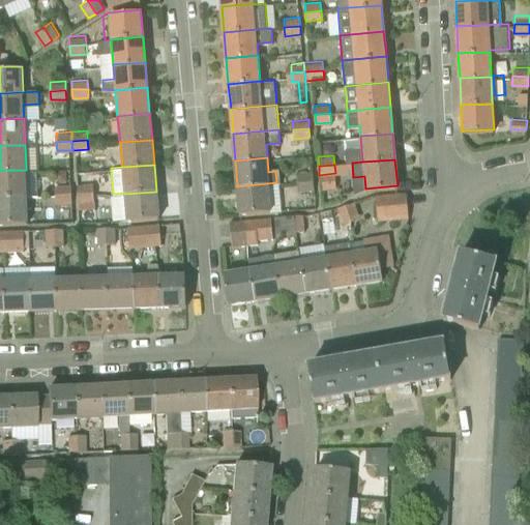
[(0,196),(27,196),(36,196),(35,169),(26,170),(0,170),(0,196)]
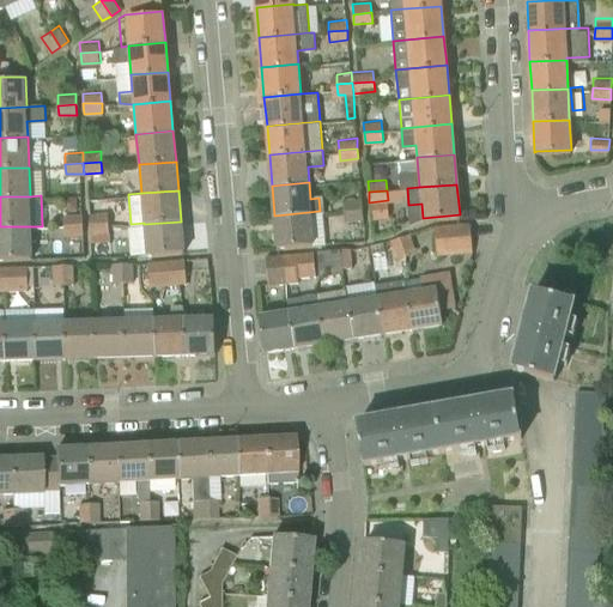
[(344,210),(363,207),(362,198),(343,199),(344,210)]
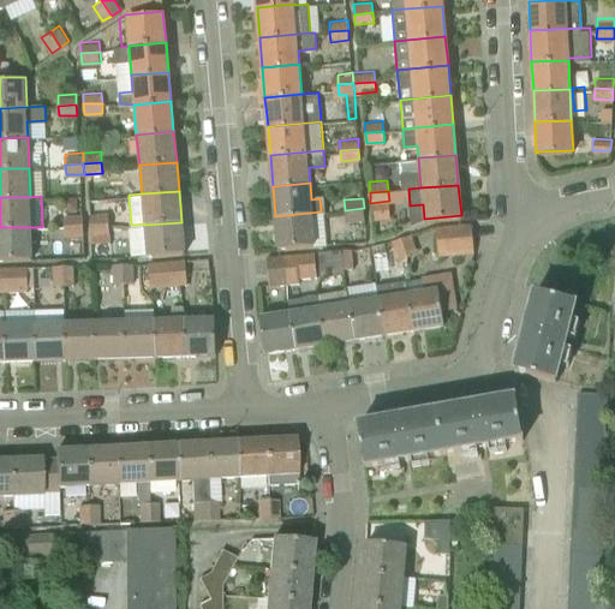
[(346,220),(364,219),(364,208),(345,210),(346,220)]
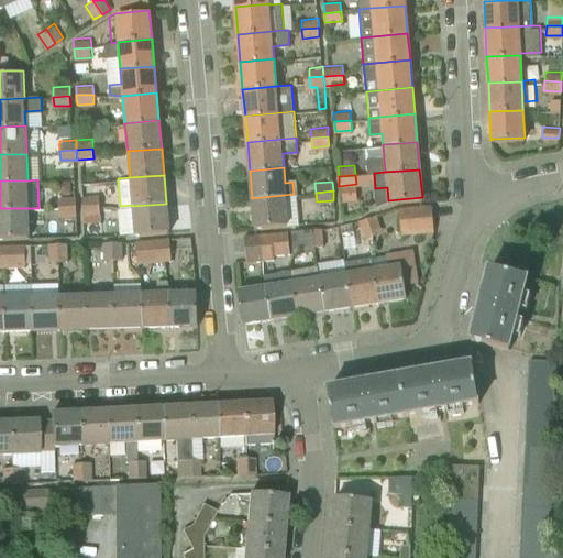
[(83,204),(99,204),(99,194),(83,195),(83,204)]
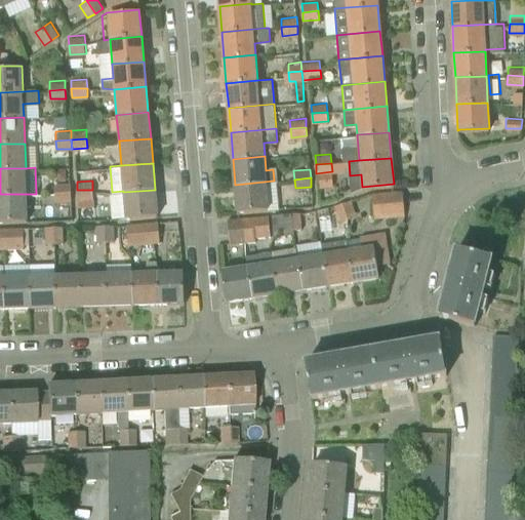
[(237,210),(269,208),(279,207),(277,181),(274,181),(235,185),(237,210)]
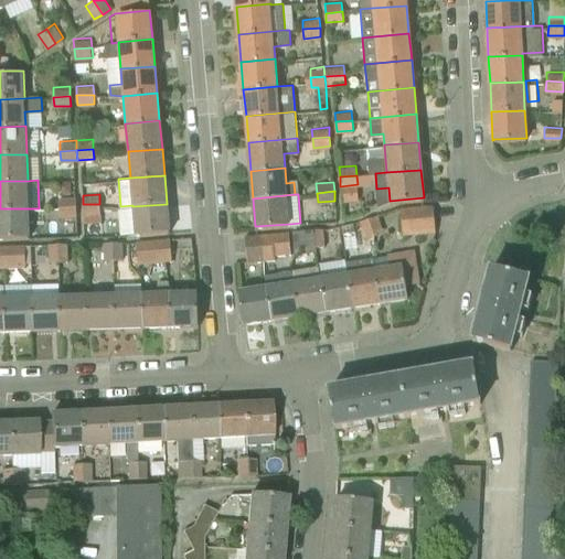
[(60,206),(76,205),(75,195),(59,196),(60,206)]
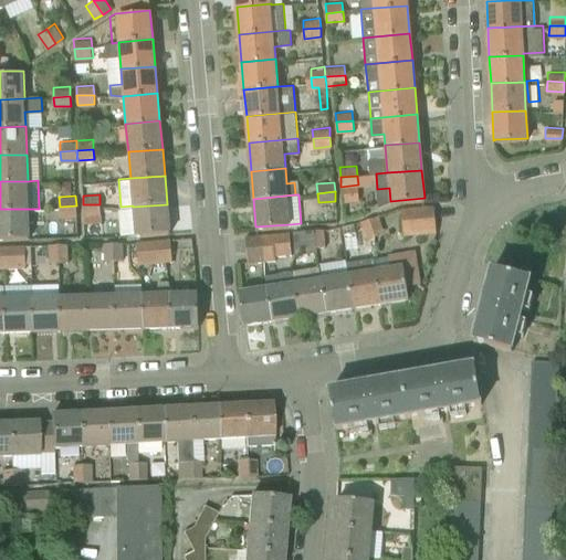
[(402,220),(436,217),(435,203),(401,207),(402,220)]
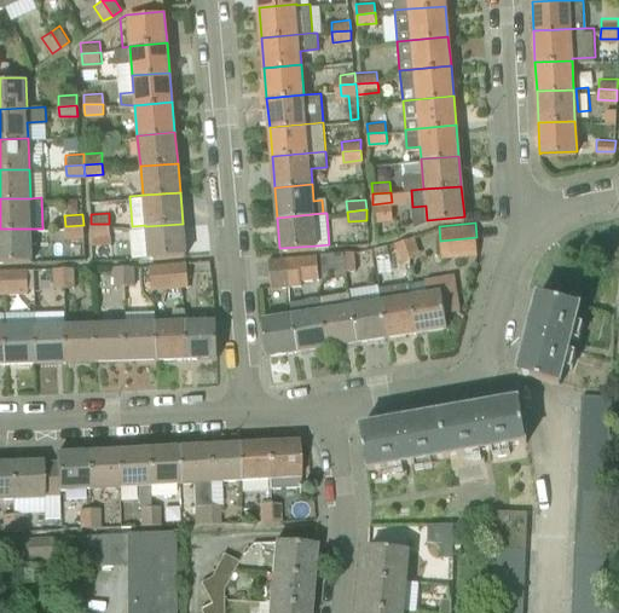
[(92,235),(110,233),(109,224),(91,224),(92,235)]
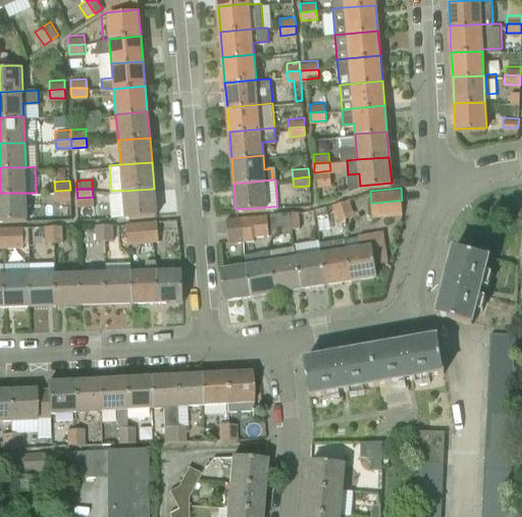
[(122,191),(124,215),(156,213),(154,189),(122,191)]
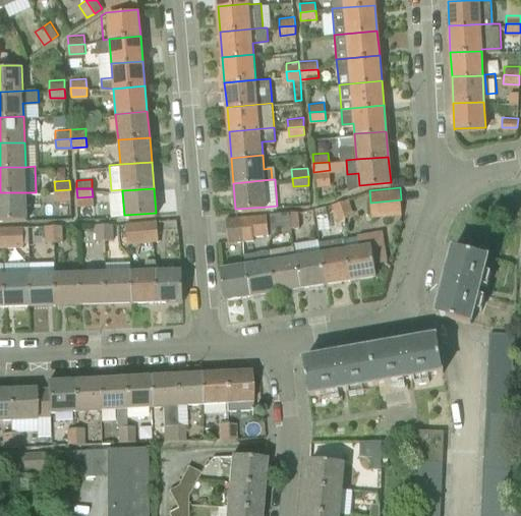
[(55,199),(70,198),(70,189),(55,190),(55,199)]
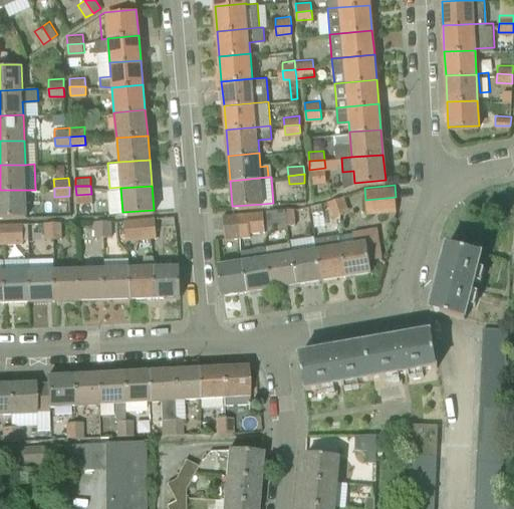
[(0,216),(27,215),(26,190),(0,190),(0,216)]
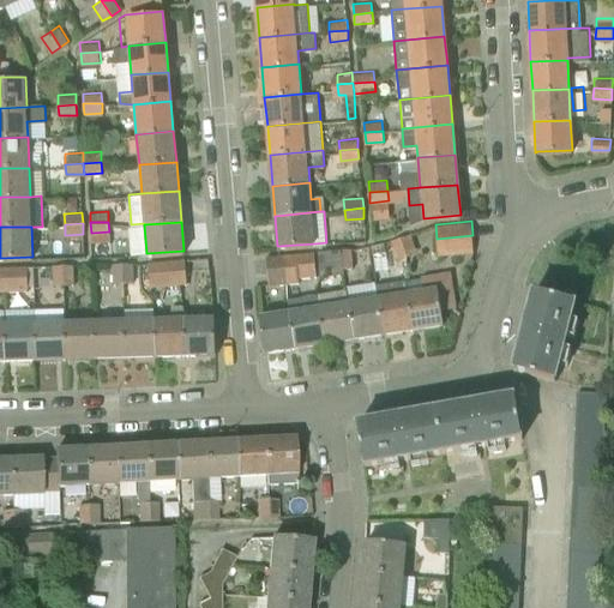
[(407,253),(416,250),(410,233),(401,235),(407,253)]
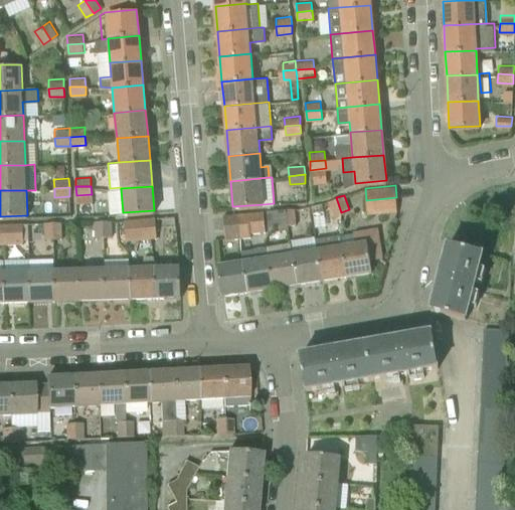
[(333,215),(341,212),(336,197),(328,200),(333,215)]
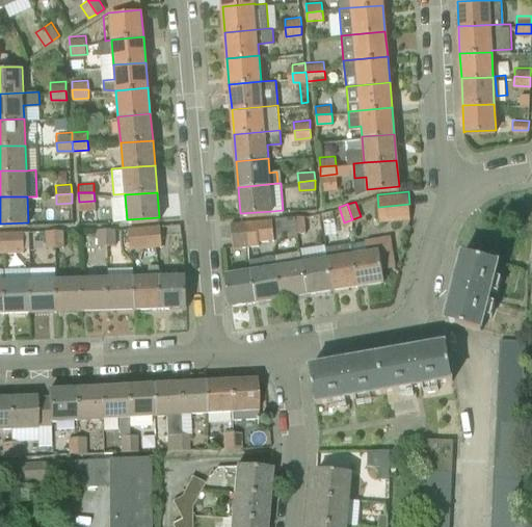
[(379,219),(410,216),(409,204),(378,207),(379,219)]
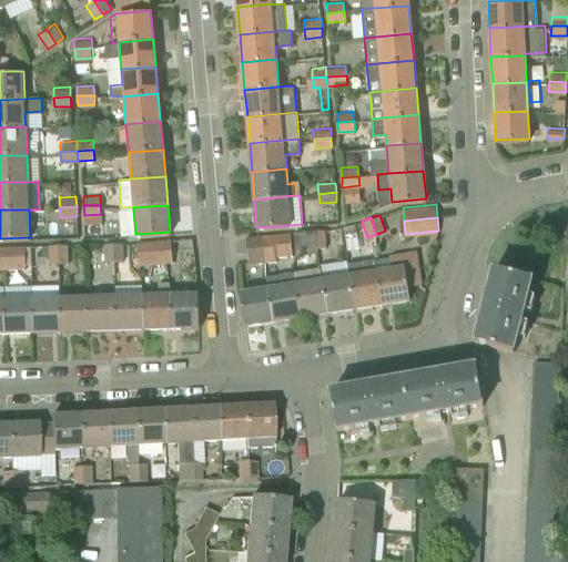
[(317,251),(317,246),(316,228),(294,231),(296,252),(317,251)]
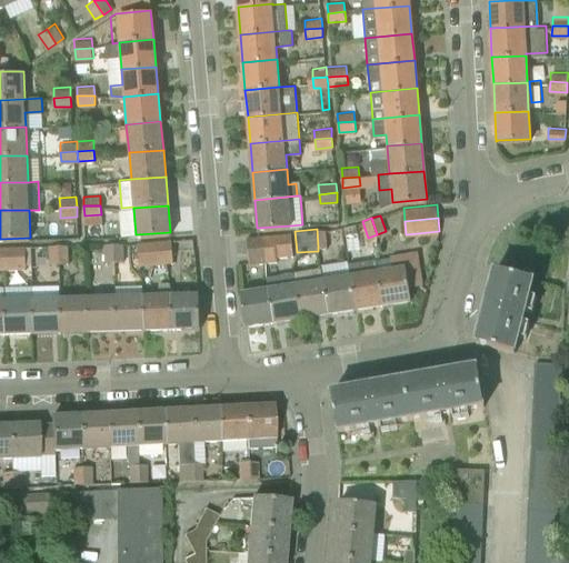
[(318,247),(328,247),(326,229),(317,229),(318,247)]
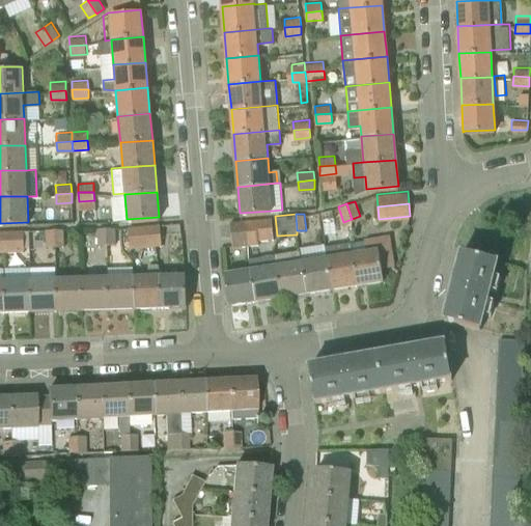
[(257,230),(273,228),(272,216),(230,220),(231,232),(257,230)]
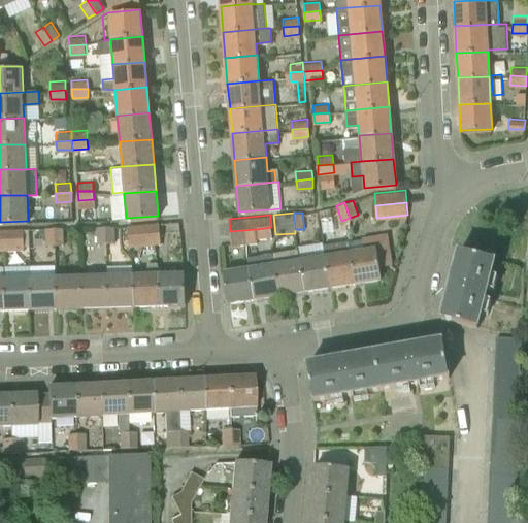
[(144,243),(160,241),(159,221),(127,224),(128,237),(143,236),(144,243)]
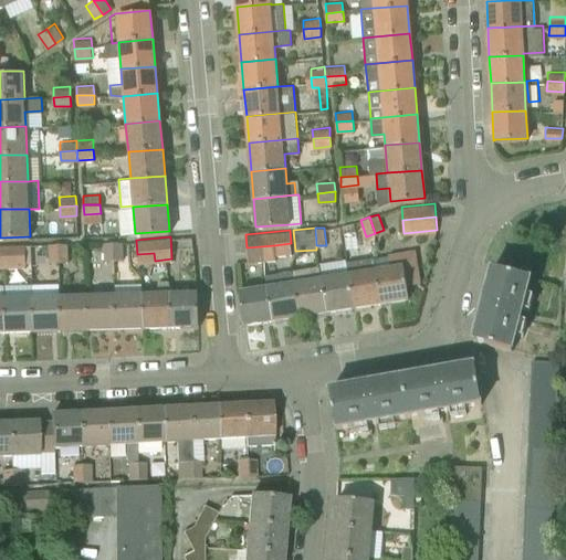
[(104,259),(114,257),(114,241),(104,241),(104,259)]
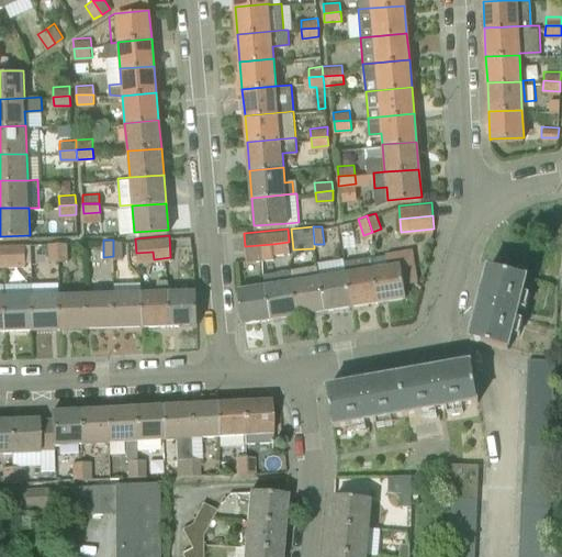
[(113,256),(123,256),(122,240),(113,240),(113,256)]
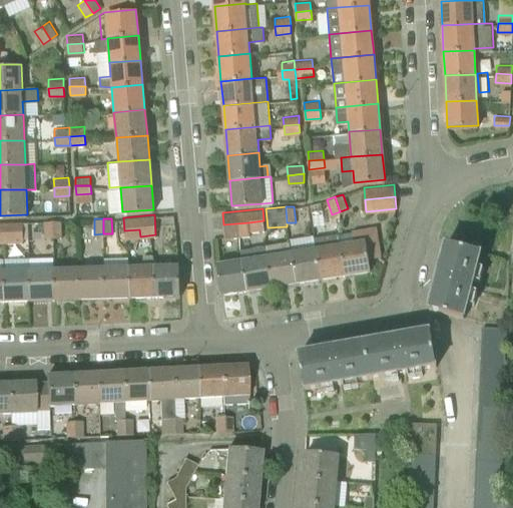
[(45,235),(53,235),(53,219),(44,220),(45,235)]
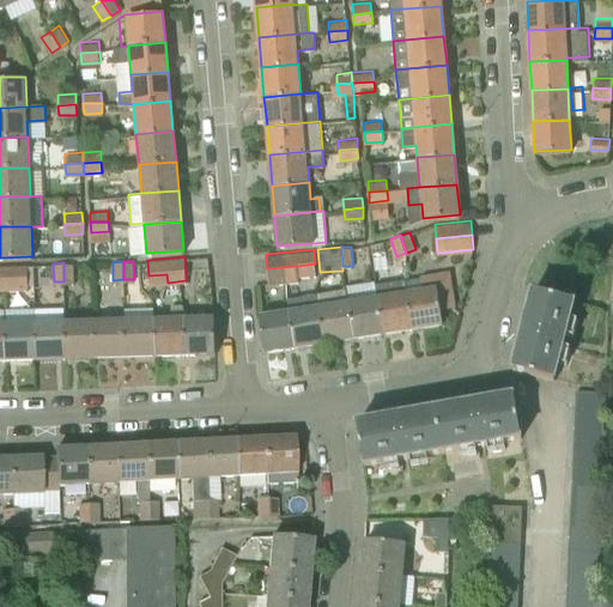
[(64,281),(74,280),(73,262),(64,262),(64,281)]
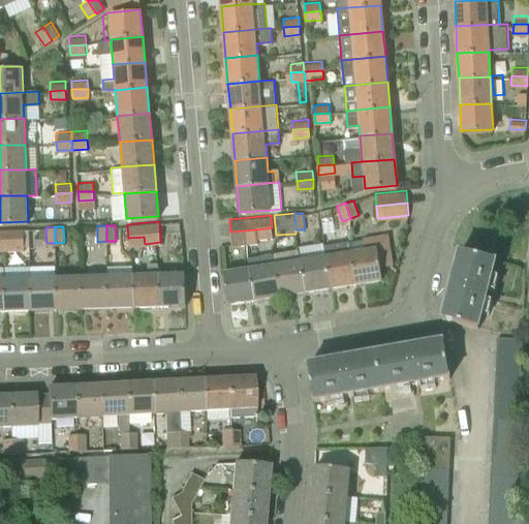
[(8,241),(24,240),(24,227),(0,227),(0,248),(9,248),(8,241)]
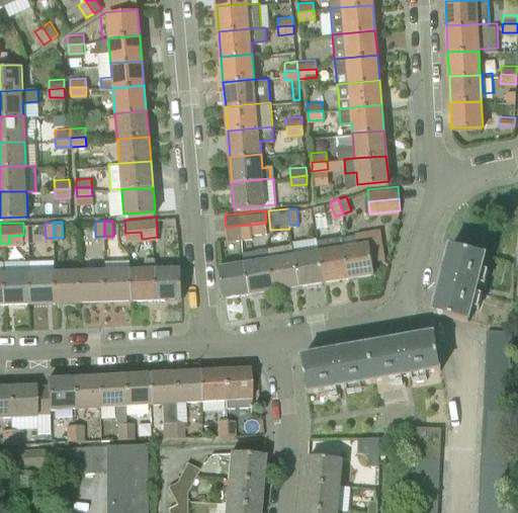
[(252,233),(267,232),(266,223),(251,225),(252,233)]
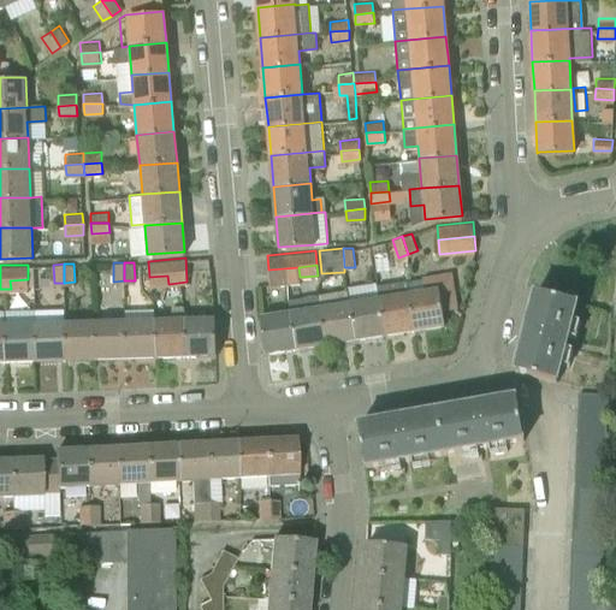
[(300,282),(300,277),(298,267),(268,270),(270,284),(300,282)]
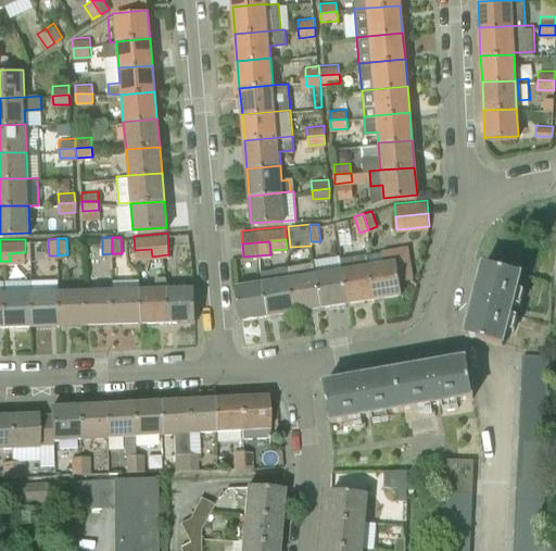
[(368,257),(375,297),(402,293),(400,280),(413,278),(407,245),(381,249),(382,254),(368,257)]
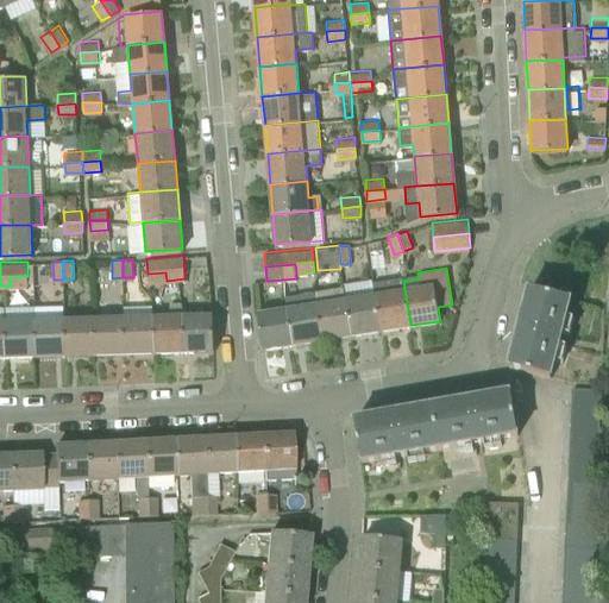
[(149,282),(167,281),(165,272),(148,274),(149,282)]
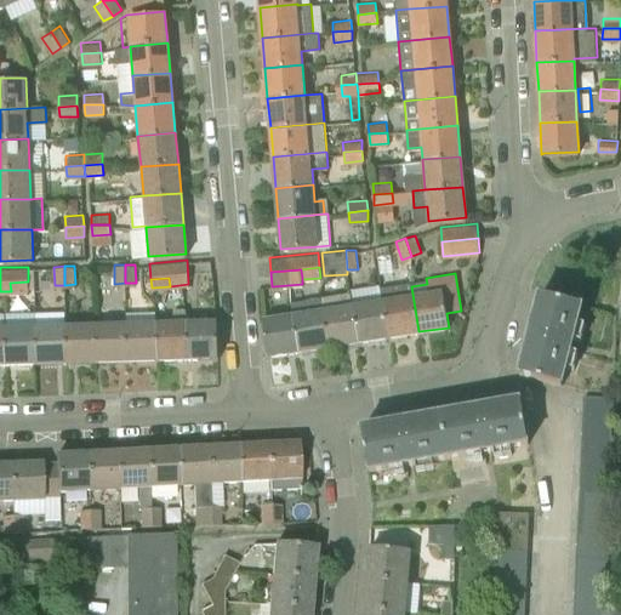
[(11,291),(28,291),(28,282),(10,283),(11,291)]
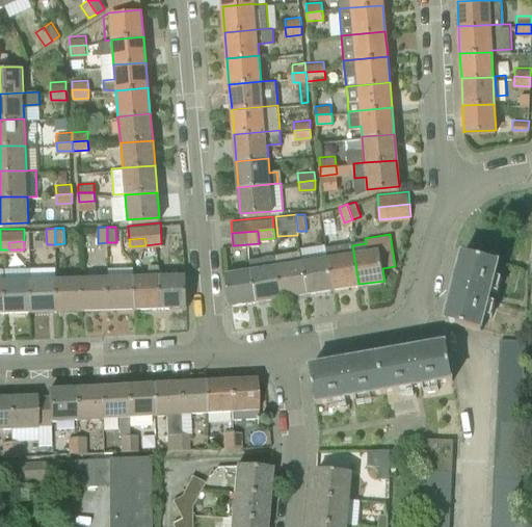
[(358,284),(352,245),(351,241),(325,245),(333,288),(358,284)]
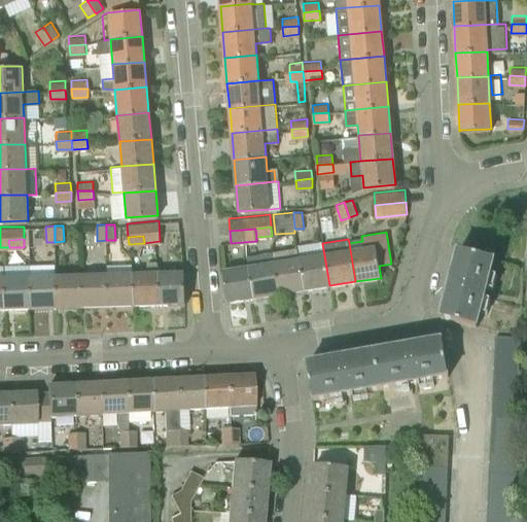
[(304,289),(329,285),(322,243),(297,247),(304,289)]
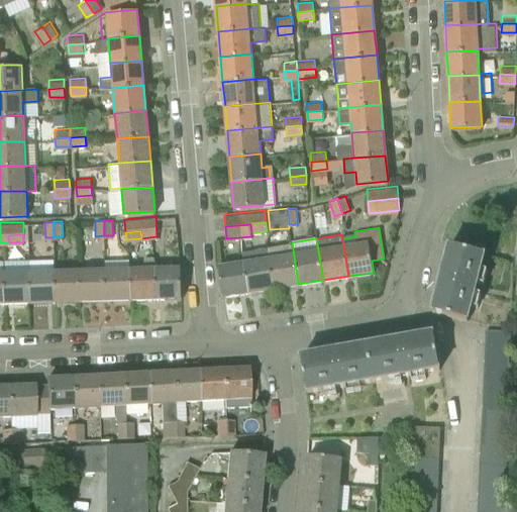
[(274,288),(298,284),(292,242),(268,246),(270,258),(274,288)]
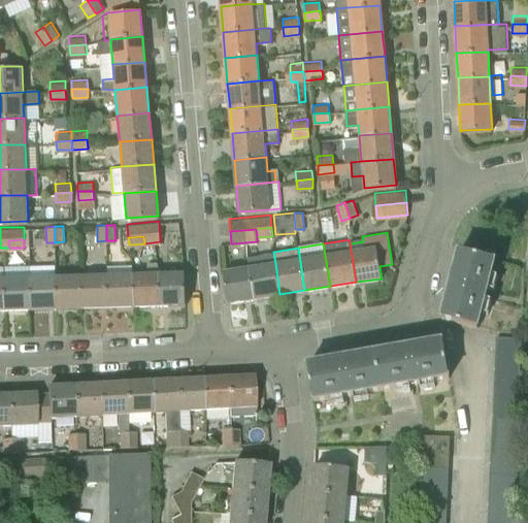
[(477,325),(487,291),(495,257),(459,249),(441,316),(477,325)]
